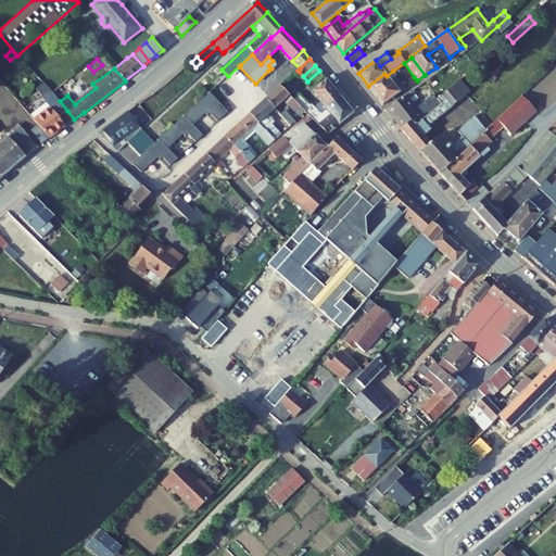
[(307,81),(312,88),(325,77),(319,71),(307,81)]
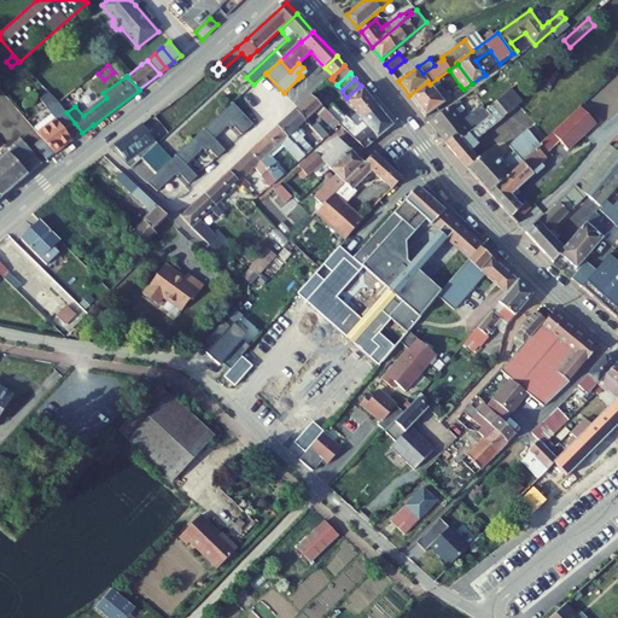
[(439,86),(441,83),(437,79),(430,85),(433,89),(439,86)]
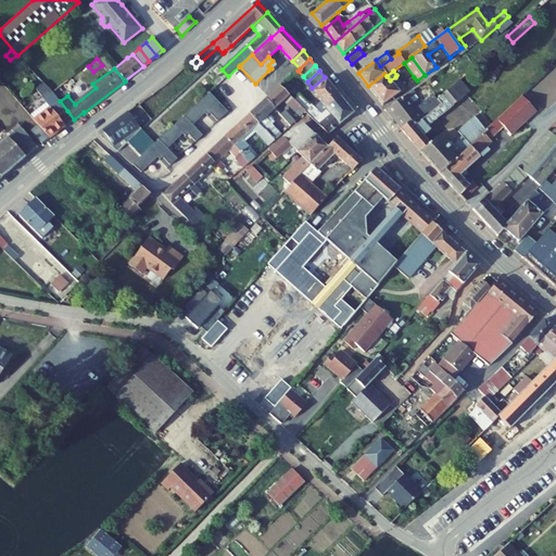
[(77,85),(83,80),(76,73),(67,80),(72,87),(76,84),(77,85)]
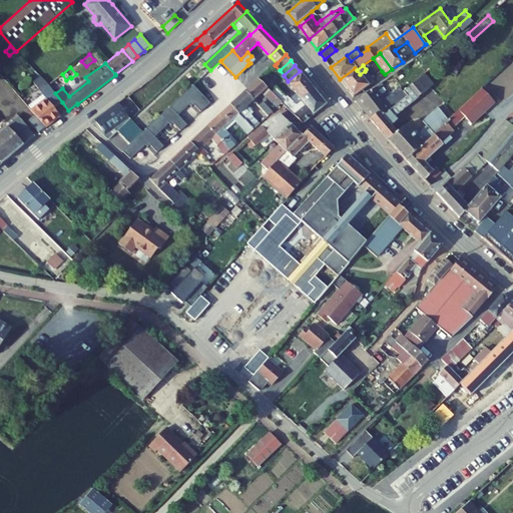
[(369,86),(374,82),(365,71),(360,74),(357,70),(355,68),(340,79),(353,97),(369,86)]
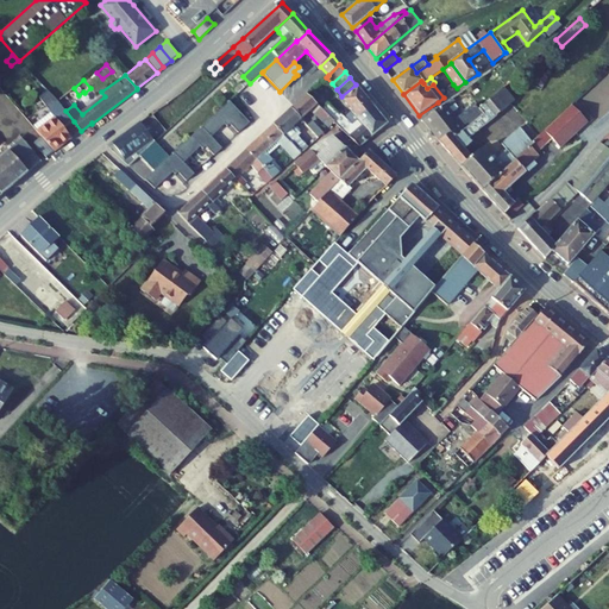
[(232,89),(237,94),(245,88),(240,82),(232,89)]
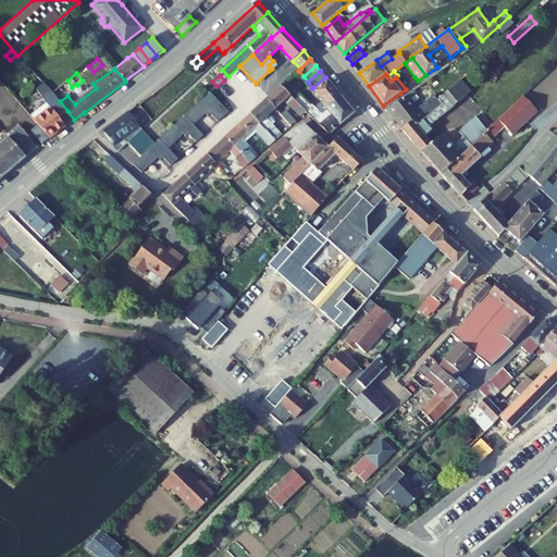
[(462,78),(460,79),(459,82),(469,94),(472,90),(462,78)]
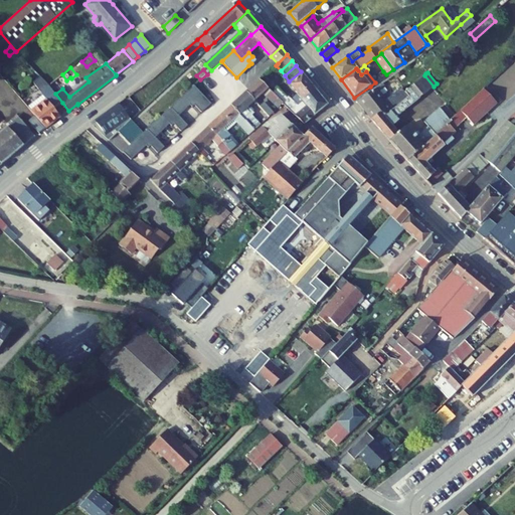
[(289,83),(298,95),(293,99),(298,105),(303,101),(306,105),(319,94),(303,73),(289,83)]
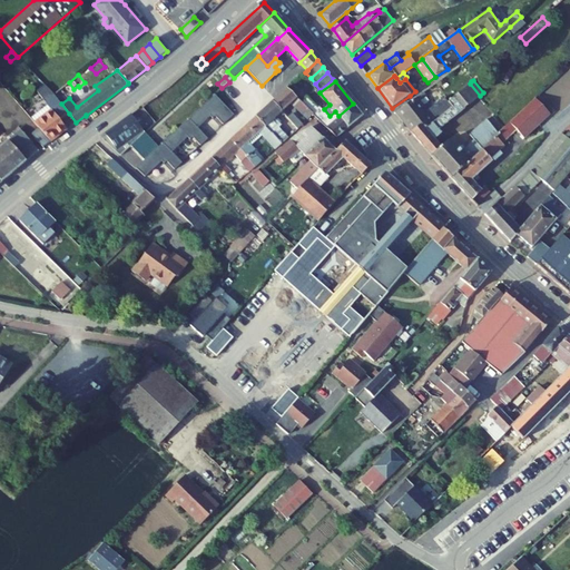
[(421,124),(411,133),(412,133),(412,134),(424,148),(433,141),(441,135),(439,134),(442,130),(440,128),(480,96),(470,84),(467,86),(448,102),(452,107),(433,123),(425,129),(421,124)]
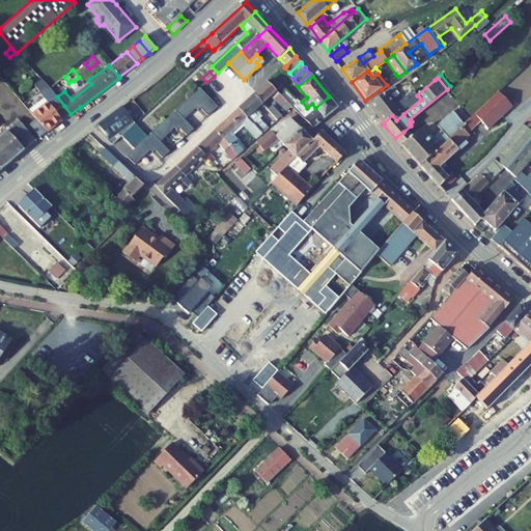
[(136,95),(142,106),(170,89),(164,79),(136,95)]
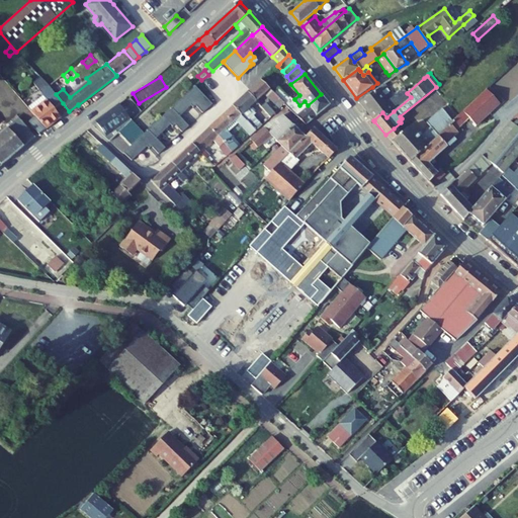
[(256,101),(264,94),(280,108),(285,104),(273,92),(269,88),(261,80),(250,90),(248,92),(256,101)]
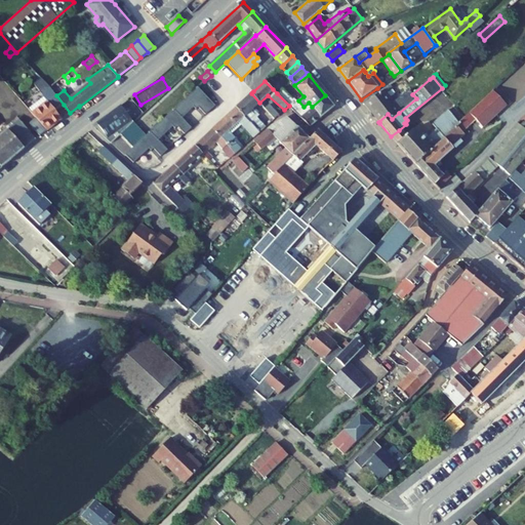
[(37,88),(42,94),(50,87),(49,86),(45,82),(37,88)]
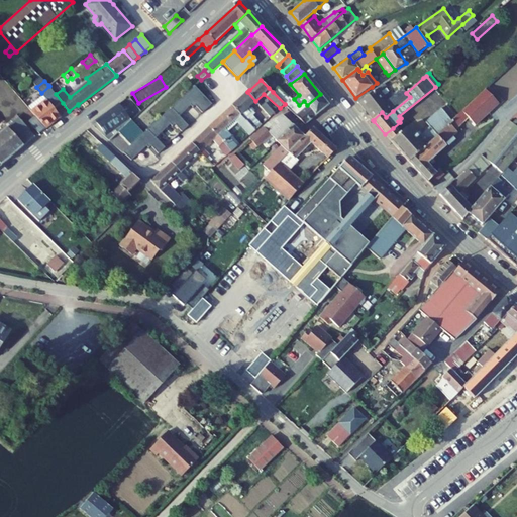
[(278,87),(275,83),(269,88),(273,92),(278,87)]
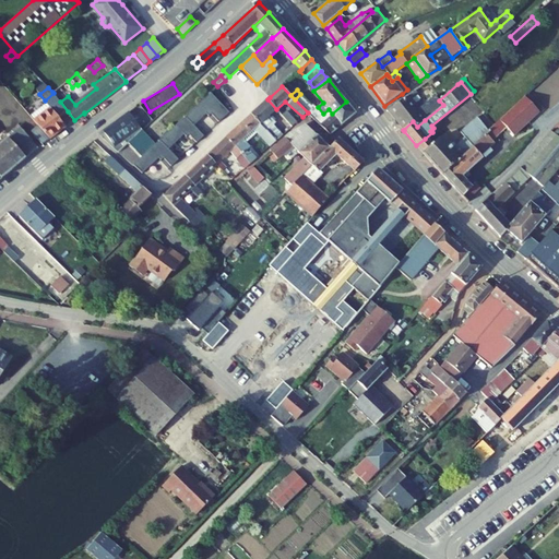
[(54,93),(45,100),(47,104),(50,108),(34,120),(38,126),(50,139),(66,127),(59,118),(68,111),(60,102),(54,93)]
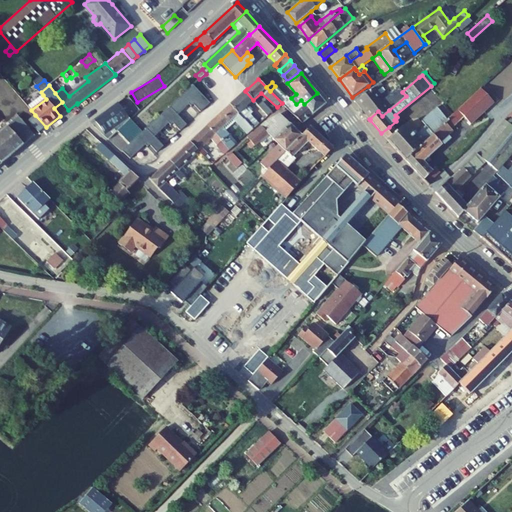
[(192,86),(169,107),(177,116),(188,105),(191,107),(193,105),(200,113),(209,104),(192,86)]
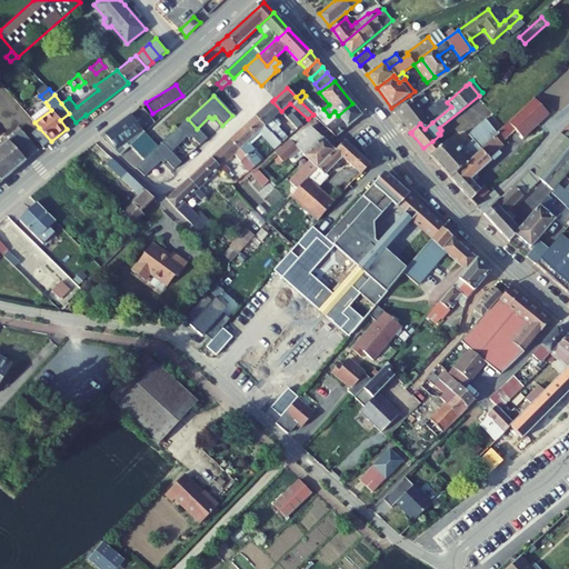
[(336,138),(340,135),(362,116),(352,103),(338,116),(335,111),(329,116),(323,109),(319,106),(318,107),(306,96),(300,101),(313,115),(336,138)]
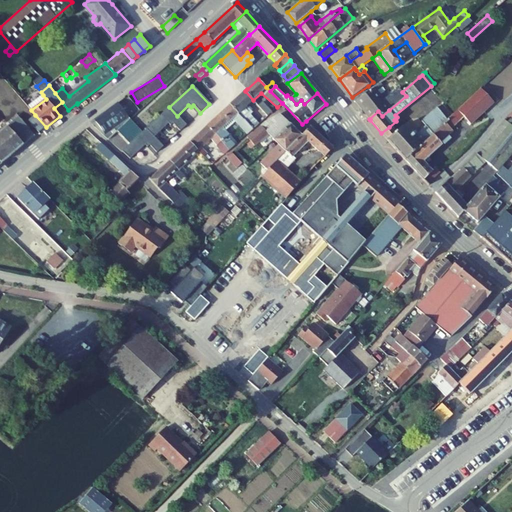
[(355,101),(369,119),(379,111),(382,116),(391,108),(386,103),(374,87),(355,101)]
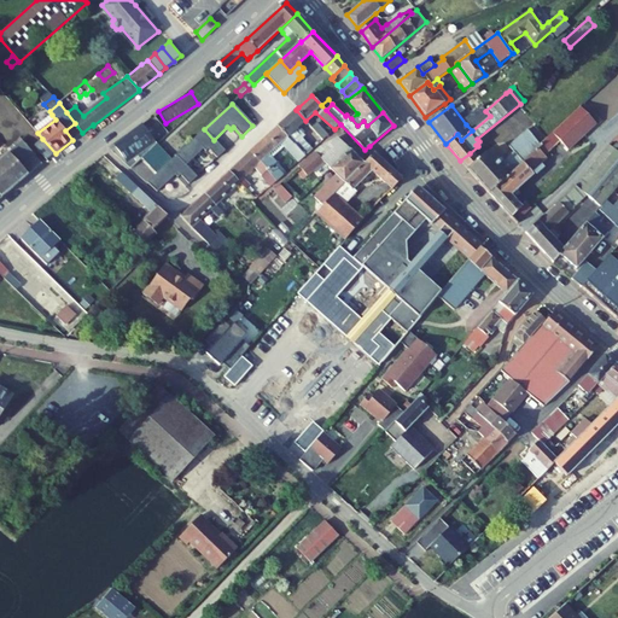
[(581,106),(548,138),(541,145),(542,145),(523,163),(489,193),(503,209),(511,216),(516,222),(531,208),(525,202),(520,207),(514,200),(517,197),(513,193),(534,175),(531,173),(547,158),(544,156),(559,141),(569,150),(596,123),(581,106)]
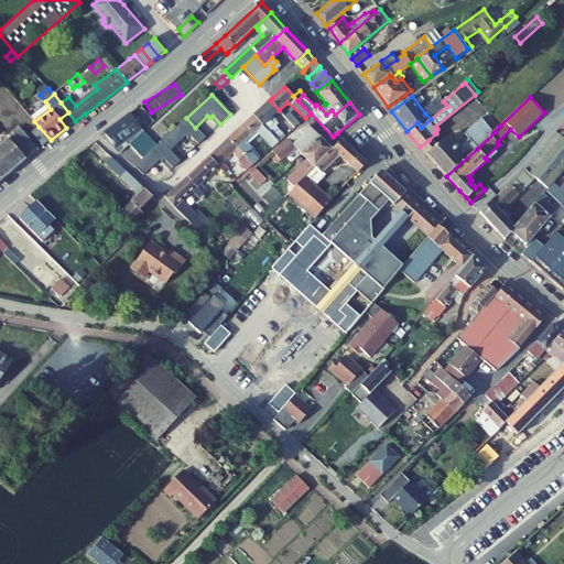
[(285,137),(277,126),(279,123),(272,117),(279,110),(270,100),(260,108),(253,115),(278,143),(285,137)]
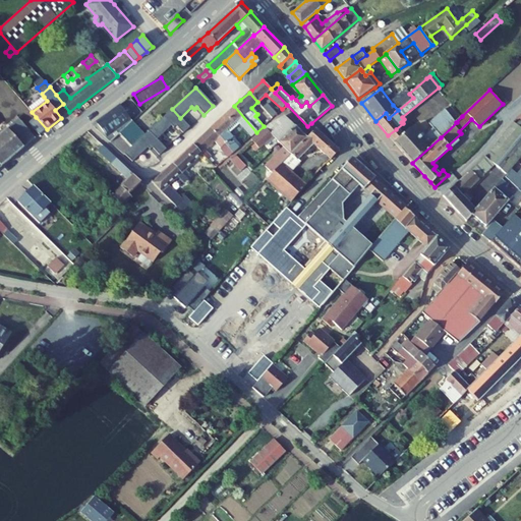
[(398,110),(413,98),(408,93),(393,105),(398,110)]
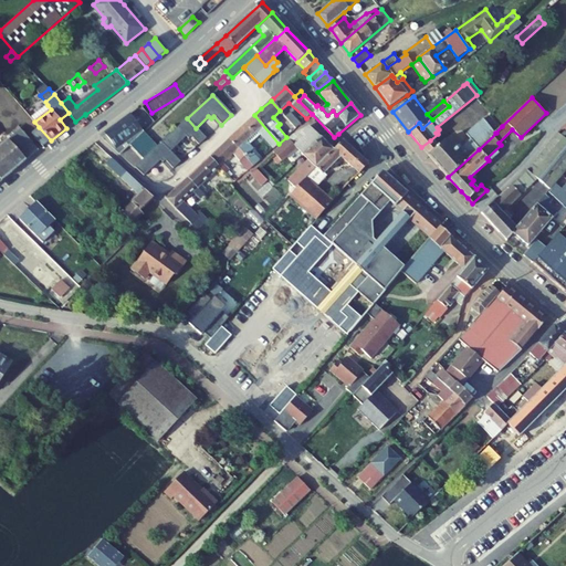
[(48,105),(30,117),(34,122),(51,109),(48,105)]
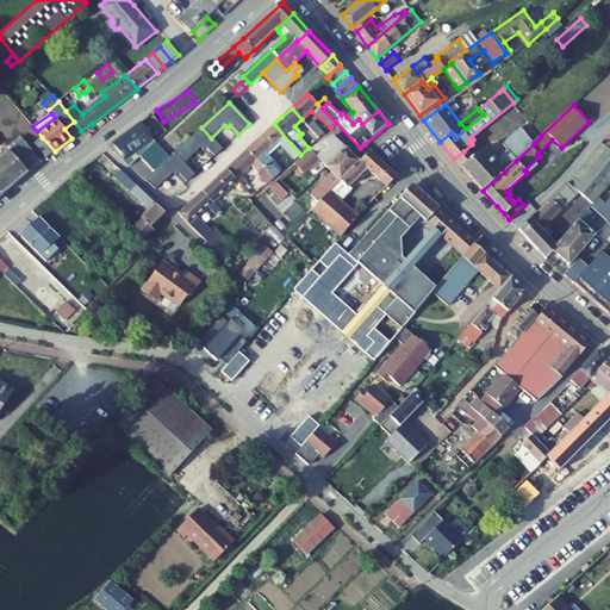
[(155,142),(156,142),(142,122),(109,147),(119,157),(134,147),(141,155),(155,142)]
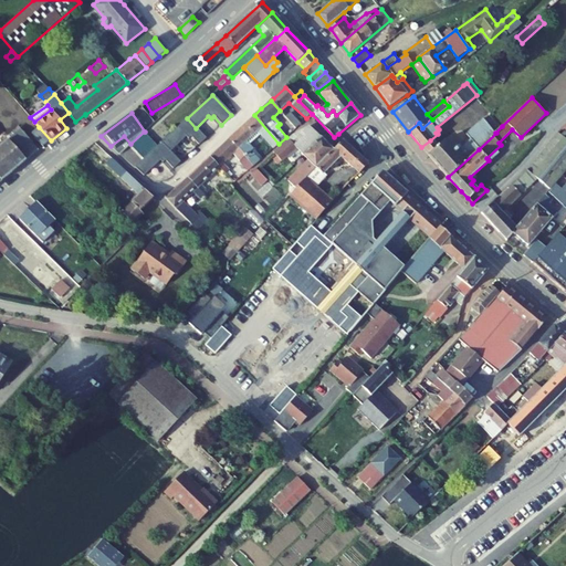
[(295,128),(301,124),(290,113),(285,116),(295,128)]
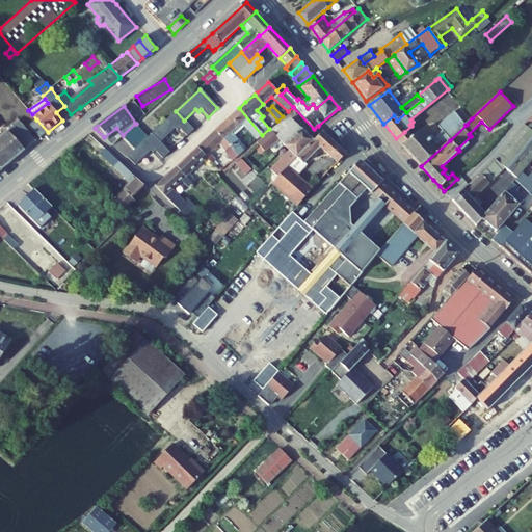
[(257,139),(262,135),(239,108),(215,131),(223,140),(224,139),(231,147),(238,156),(244,151),(238,144),(237,144),(235,142),(238,140),(234,135),(232,133),(242,124),(244,126),(257,139)]
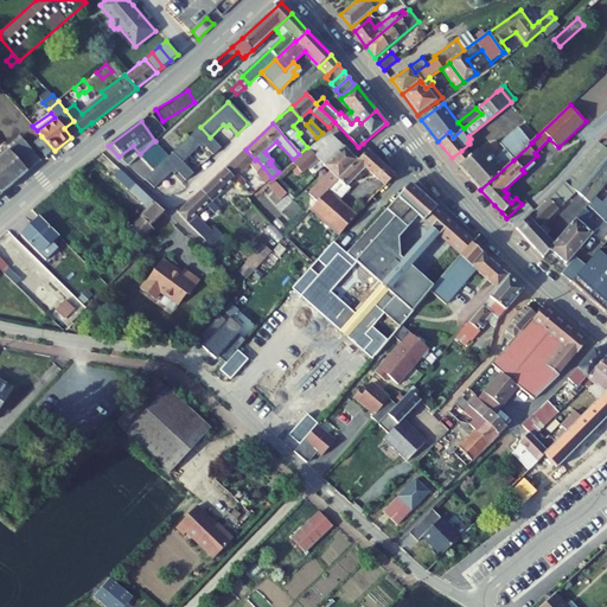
[(200,127),(173,153),(183,163),(199,147),(202,149),(204,147),(212,155),(221,148),(210,138),(200,127)]
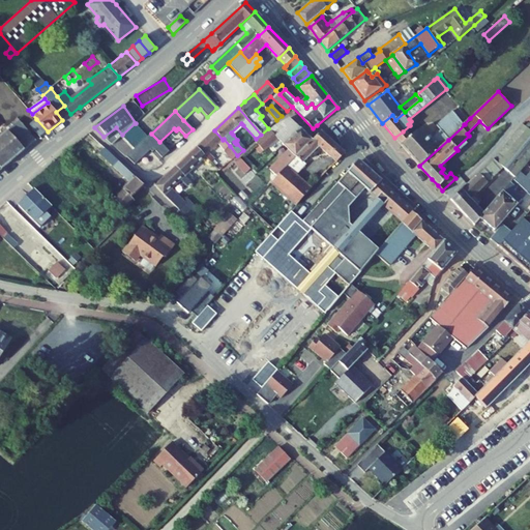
[(409,138),(402,145),(419,166),(448,140),(465,124),(464,124),(452,111),(437,125),(441,130),(428,142),(417,130),(409,138)]
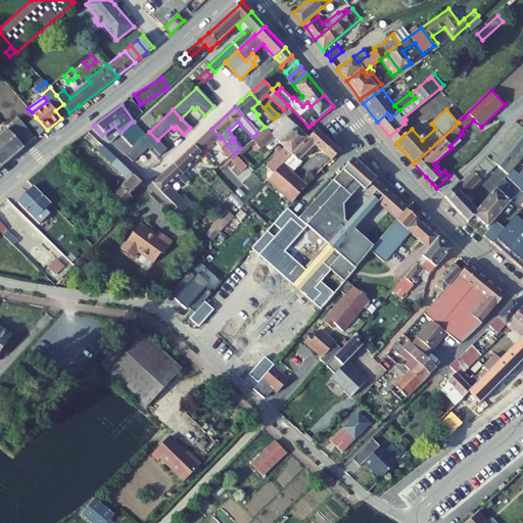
[(260,149),(274,137),(280,144),(296,127),(286,116),(271,126),(253,141),(260,149)]
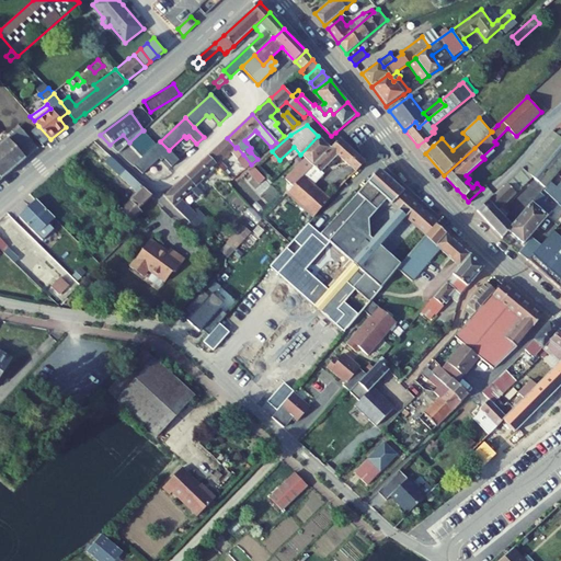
[(31,132),(43,145),(50,139),(38,126),(31,132)]
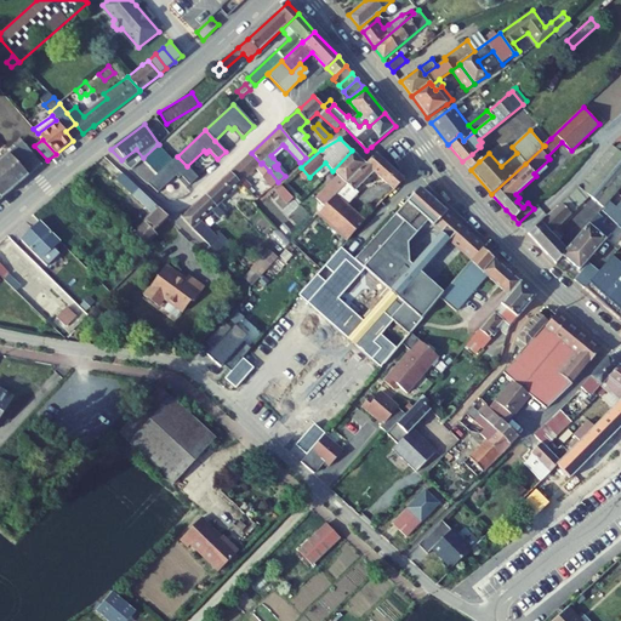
[(22,142),(9,154),(28,175),(41,164),(22,142)]
